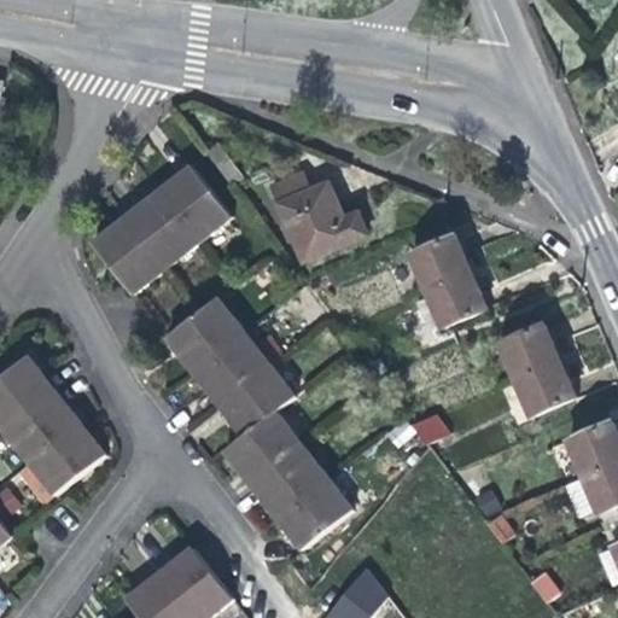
[(226,152),(215,161),(233,185),(244,176),(226,152)]
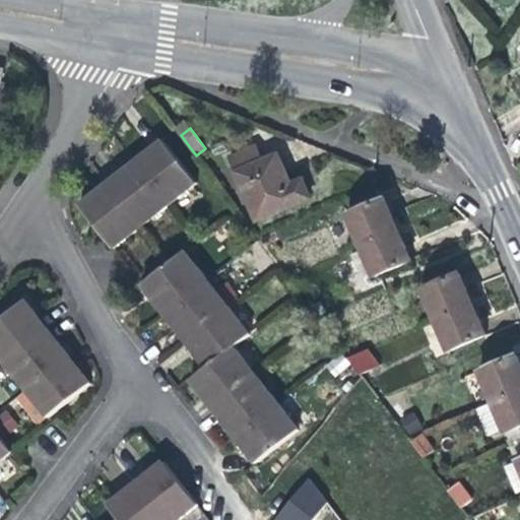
[(194,184),(161,143),(148,153),(134,164),(167,205),(194,184)]
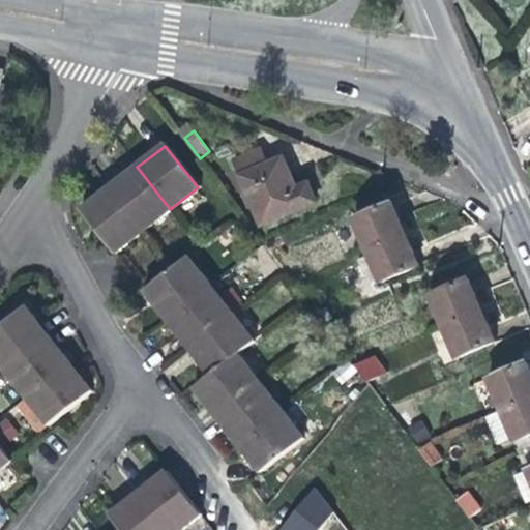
[(262,149),(236,160),(262,223),(303,206),(292,178),(284,159),(269,166),(262,149)]
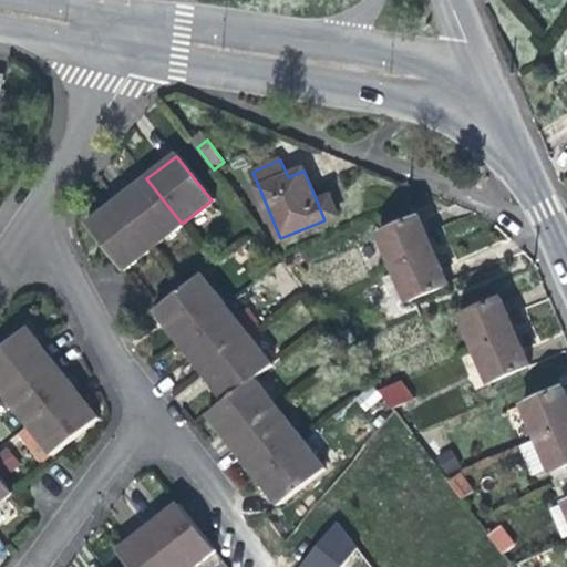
[(182,224),(146,178),(133,189),(117,202),(153,247),(182,224)]
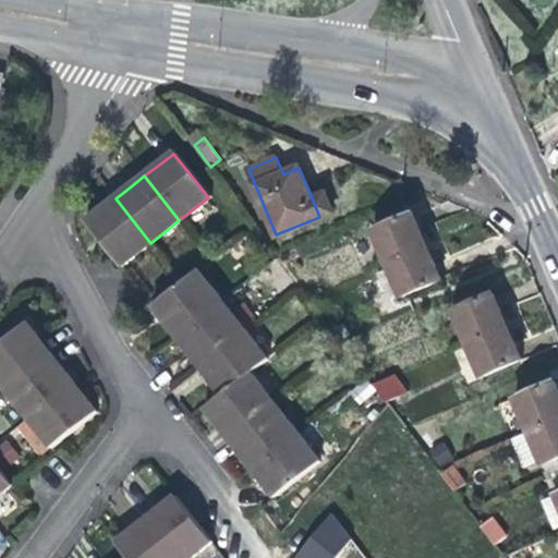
[(150,243),(116,198),(85,221),(106,247),(108,250),(120,266),(150,243)]
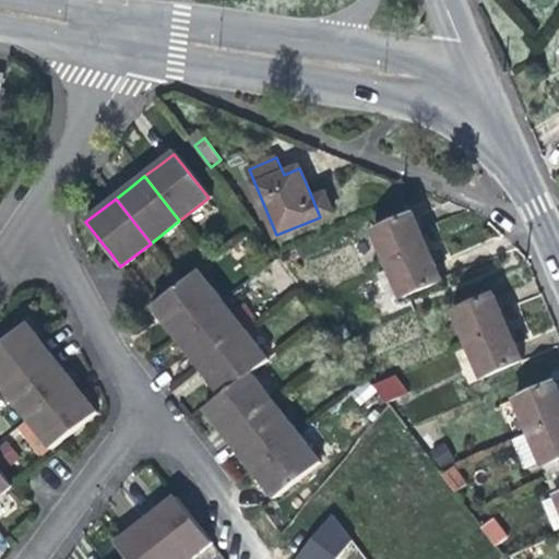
[(420,235),(414,217),(376,233),(389,264),(426,248),(420,235)]
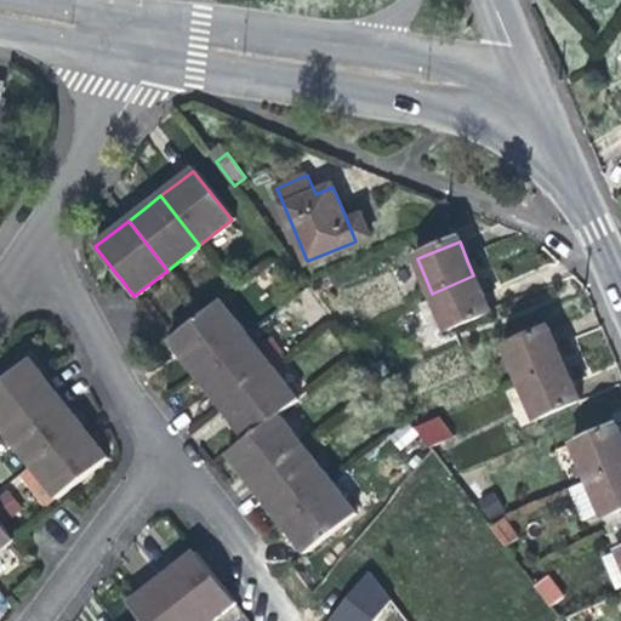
[(480,294),(473,275),(432,294),(448,331),(490,314),(480,294)]
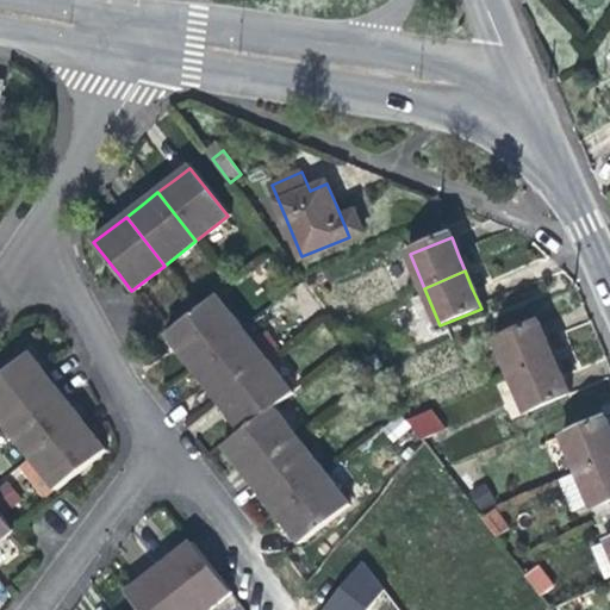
[(192,367),(241,329),(216,296),(167,335),(184,356),(192,367)]
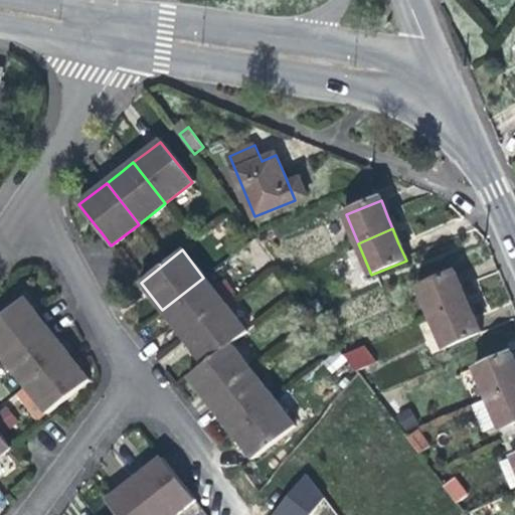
[(464,291),(456,273),(418,289),(431,318),(468,303),(464,291)]
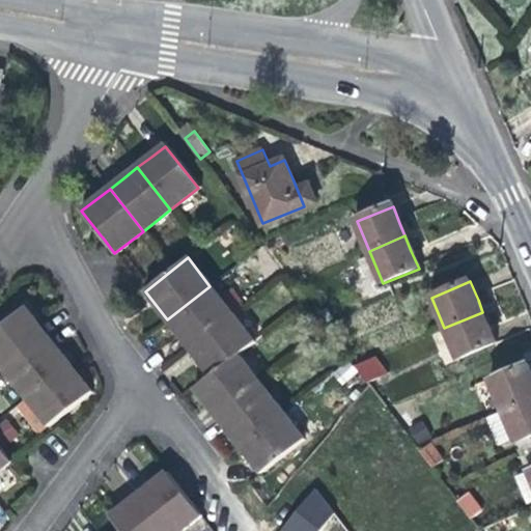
[(232,314),(210,286),(167,319),(180,336),(190,347),(232,314)]
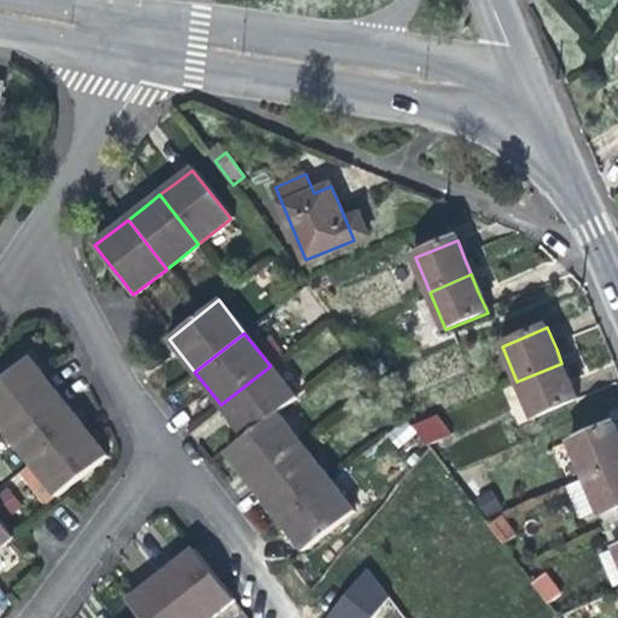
[(51,394),(24,361),(3,379),(0,380),(0,430),(3,433),(51,394)]
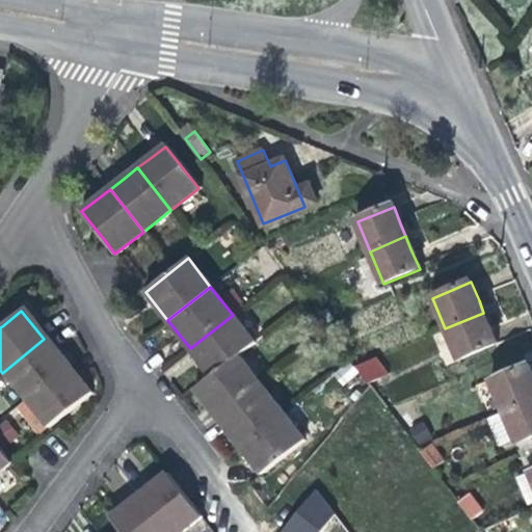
[(490,328),(483,313),(445,328),(457,358),(497,343),(490,328)]
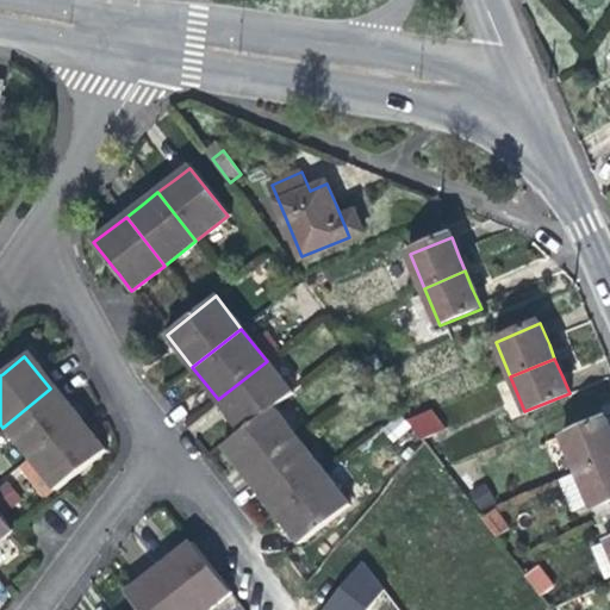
[(292,394),(267,361),(218,399),(231,417),(243,433),(274,408),(292,394)]
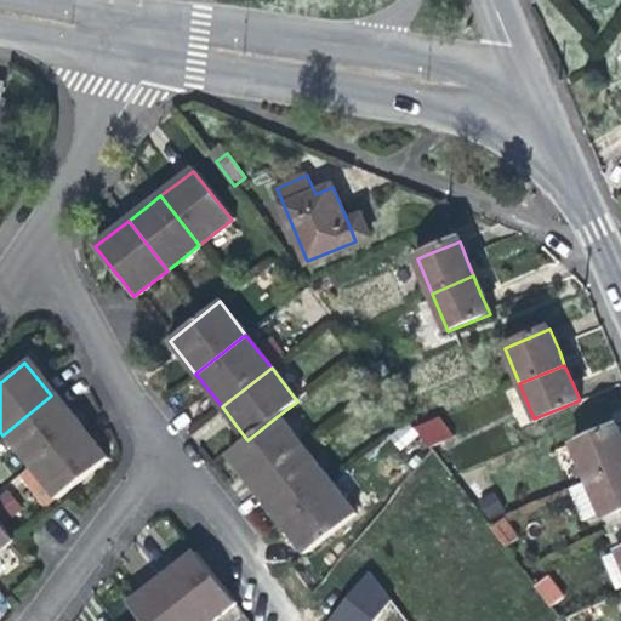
[(29,467),(78,428),(66,414),(51,396),(3,436),(29,467)]
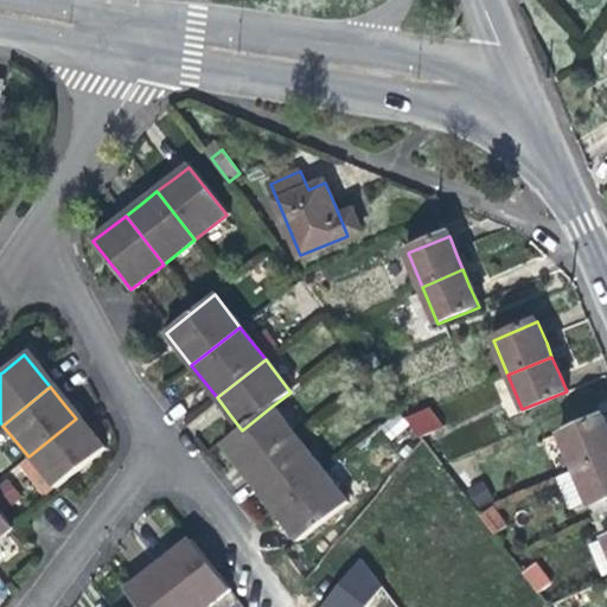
[(249,477),(298,438),(273,406),(242,430),(224,445),(238,464),(249,477)]
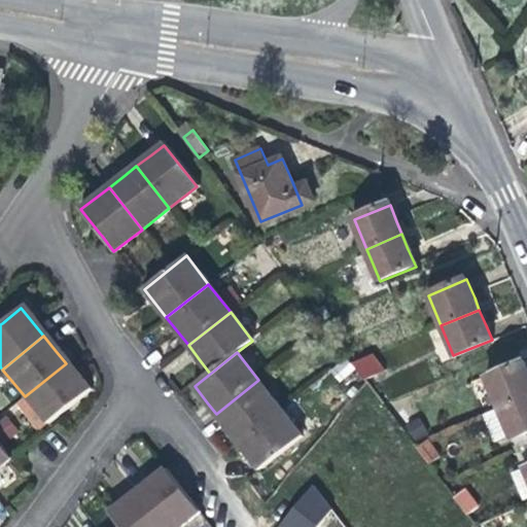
[(354,363),(365,383),(385,372),(373,352),(354,363)]
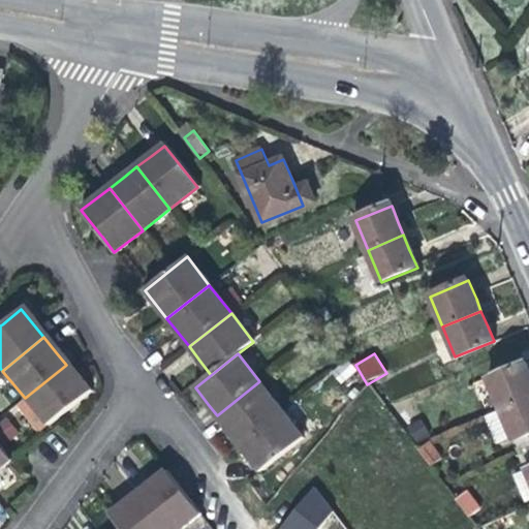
[(501,410),(528,397),(528,373),(525,363),(488,379),(501,410)]
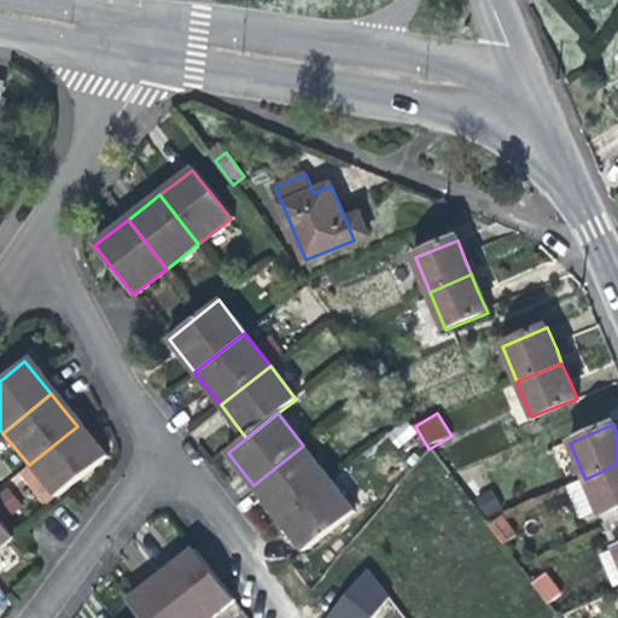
[(68,488),(104,458),(93,445),(77,426),(29,465),(56,497),(68,488)]
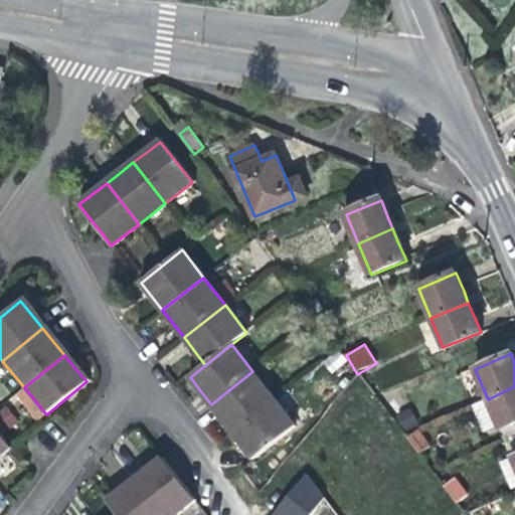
[(232,431),(274,398),(252,371),(211,404),(223,419),(232,431)]
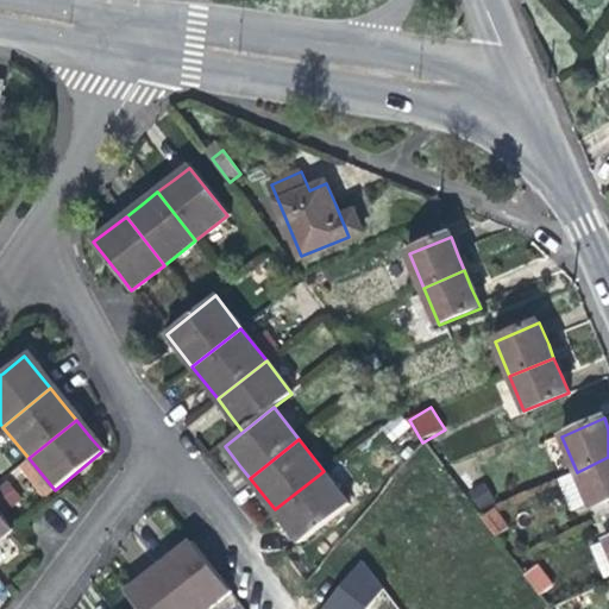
[(608,457),(577,472),(600,525),(608,520),(608,457)]
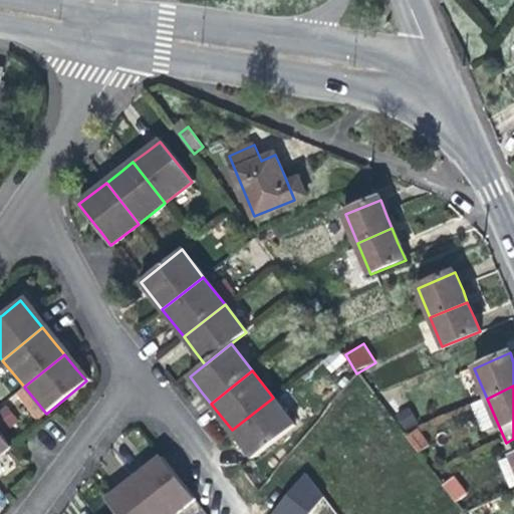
[(294,424),(273,398),(232,430),(243,444),(253,457),(294,424)]
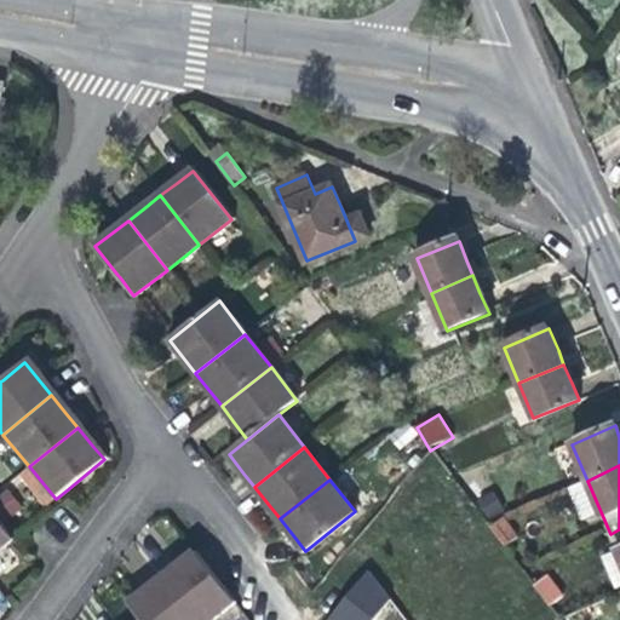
[(483,494),(472,503),(477,510),(488,501),(483,494)]
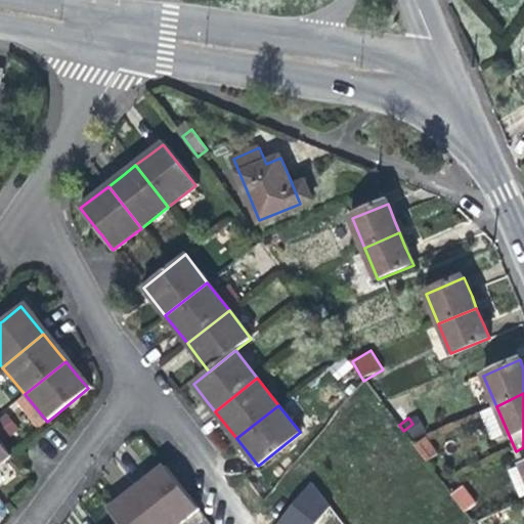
[(403,431),(410,441),(420,434),(412,424),(403,431)]
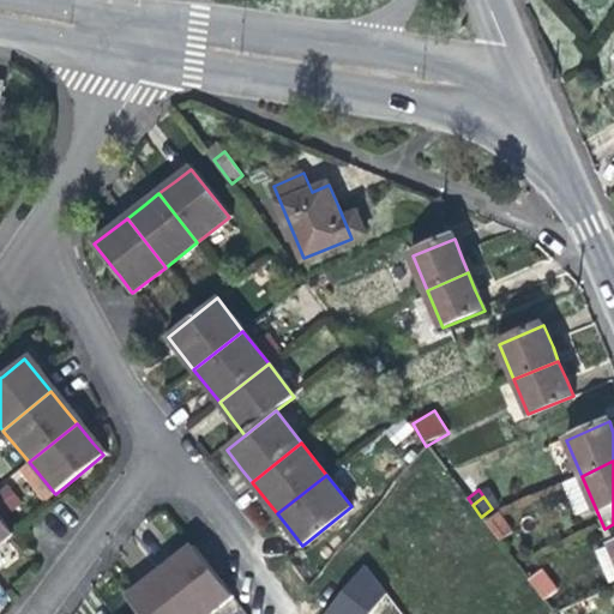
[(499,512),(486,522),(499,540),(512,530),(499,512)]
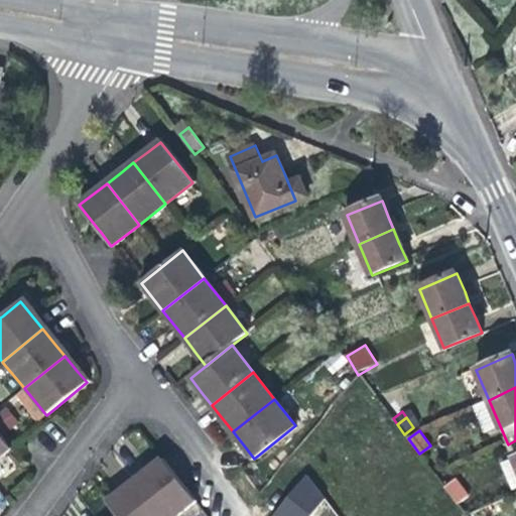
[(0,456),(9,449),(0,438),(0,456)]
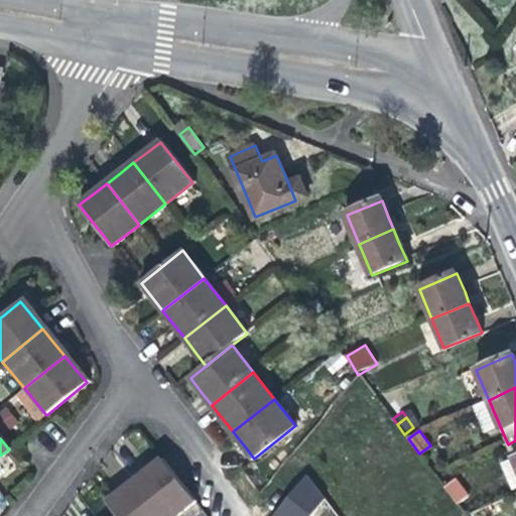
[(169,515),(194,497),(160,456),(146,468),(133,478),(163,515),(169,515)]
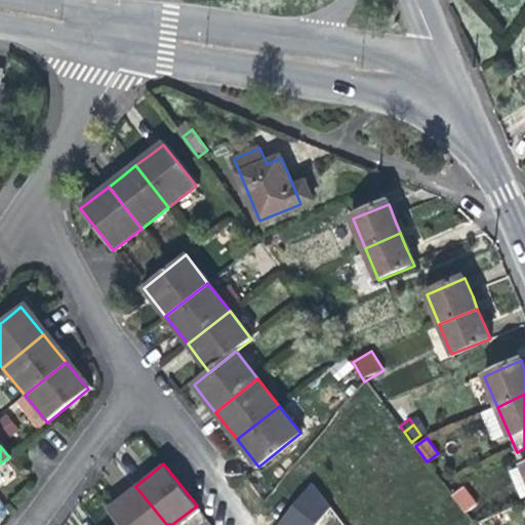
[(273,524),(316,524),(333,506),(309,484),(273,524)]
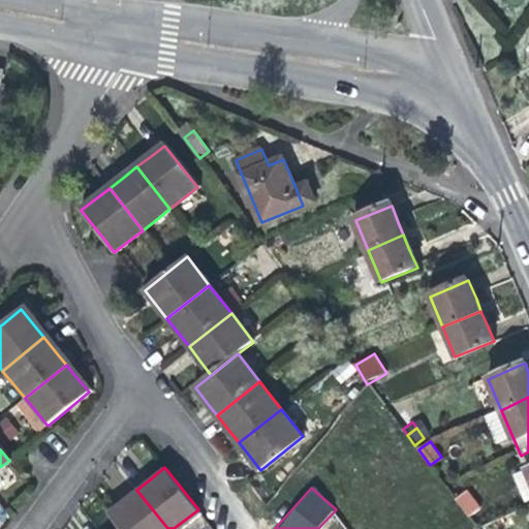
[(466,489),(455,498),(467,515),(478,506),(466,489)]
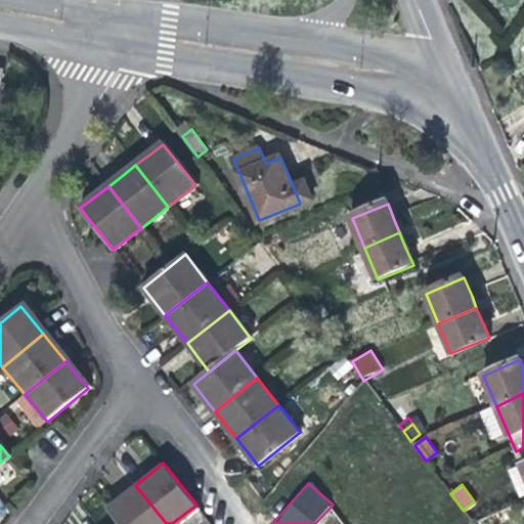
[(166,523),(135,485),(123,495),(108,507),(121,522),(122,523),(166,523)]
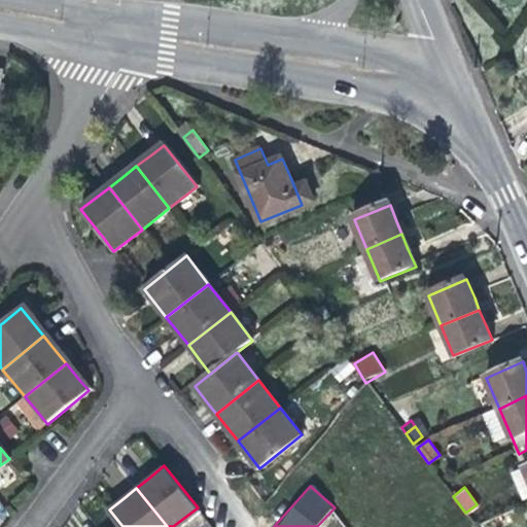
All buildings are outlined.
